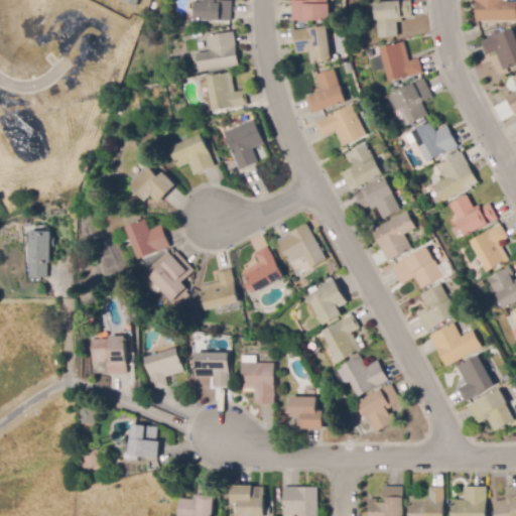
[(233,21),(197,20),(197,0),(218,0),(233,1),(233,21)]
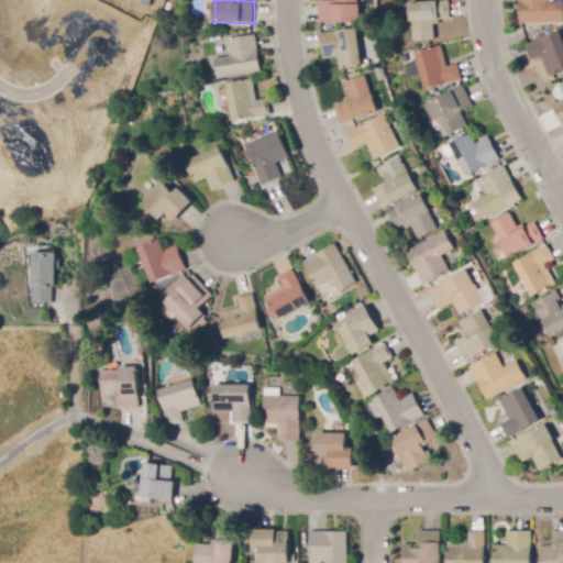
[(319,23),(319,1),(333,1),(333,0),(359,0),(359,4),(361,4),(361,23),(319,23)]
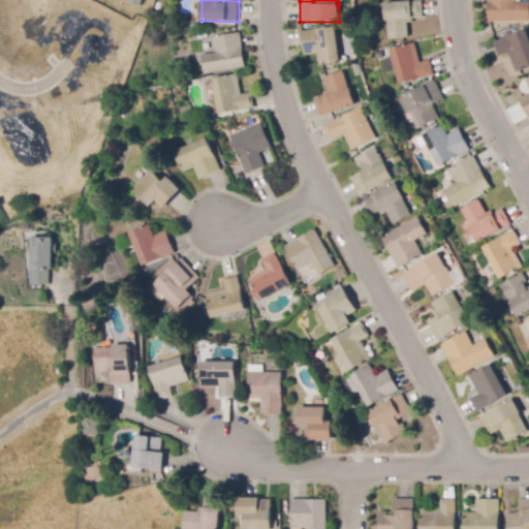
[(389,39),(384,3),(422,0),(424,18),(413,19),(413,23),(408,23),(409,37),(389,39)]
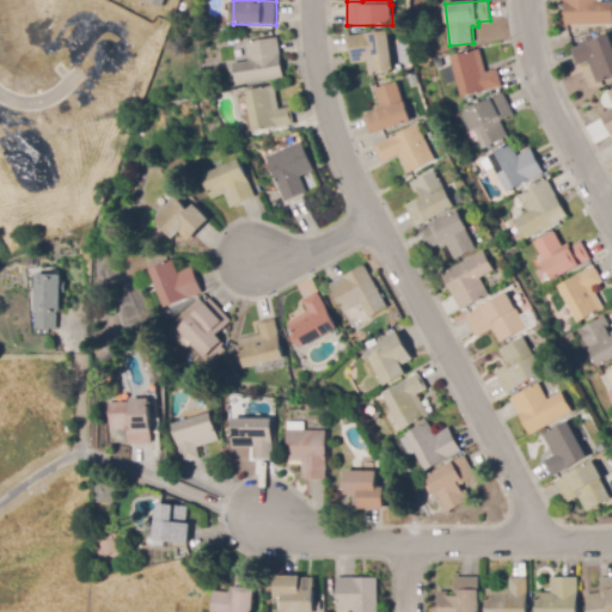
[(611,25),(565,25),(565,0),(598,0),(598,2),(611,2),(611,25)]
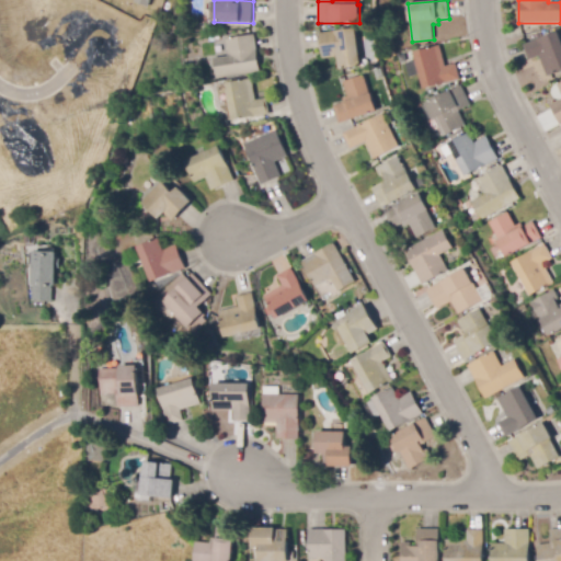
[(169,12),(163,10),(167,1),(172,3),(169,12)]
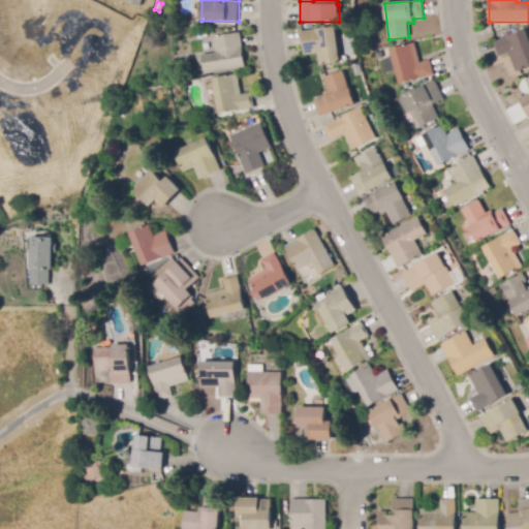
[(318,65),(317,54),(304,56),(302,31),(337,28),(341,63),(318,65)]
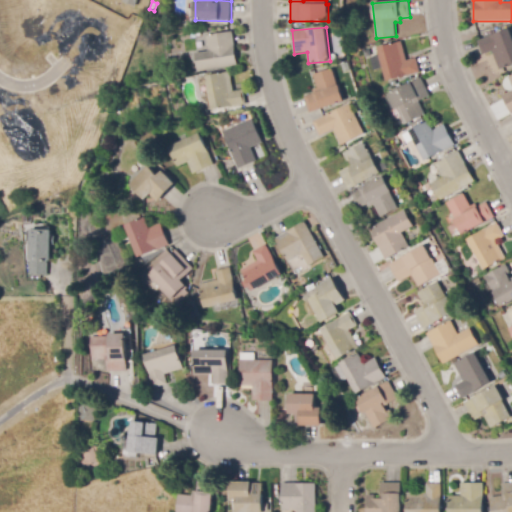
[(511,65),(500,70),(492,51),(483,55),(478,41),(510,29),(511,33),(511,65)]
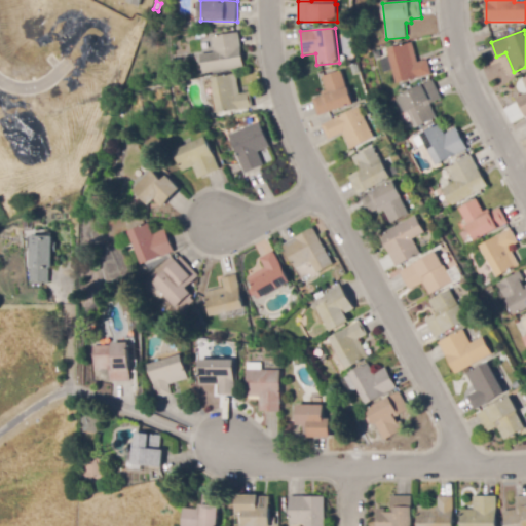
[(203,74),(200,54),(215,52),(212,37),(239,33),(245,68),(203,74)]
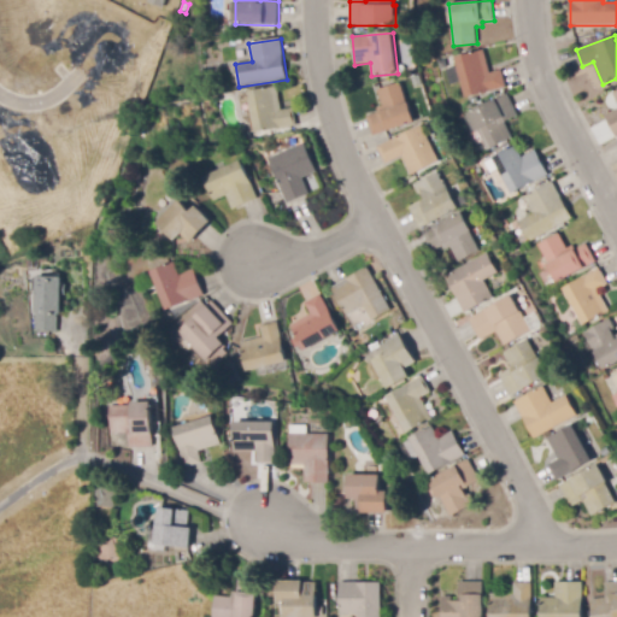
[(466,99),(456,58),(483,51),(491,74),(503,70),(506,87),(466,99)]
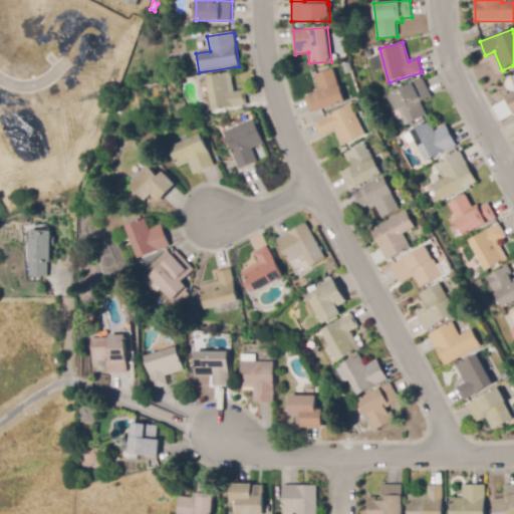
[(345,72),(343,64),(349,62),(352,70),(345,72)]
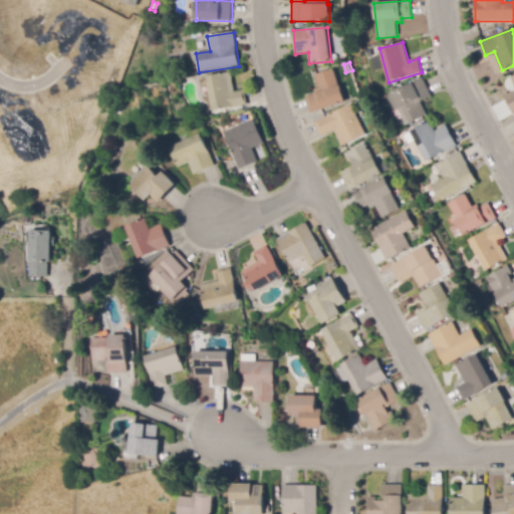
[(311,113),(305,97),(315,94),(314,90),(319,88),(315,75),(334,69),(340,87),(341,85),(346,102),(311,113)]
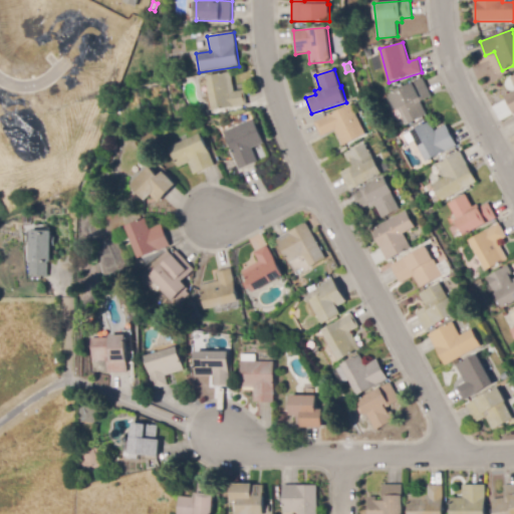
[(214,111),(209,84),(206,85),(205,77),(231,72),(235,91),(245,90),(247,105),(214,111)]
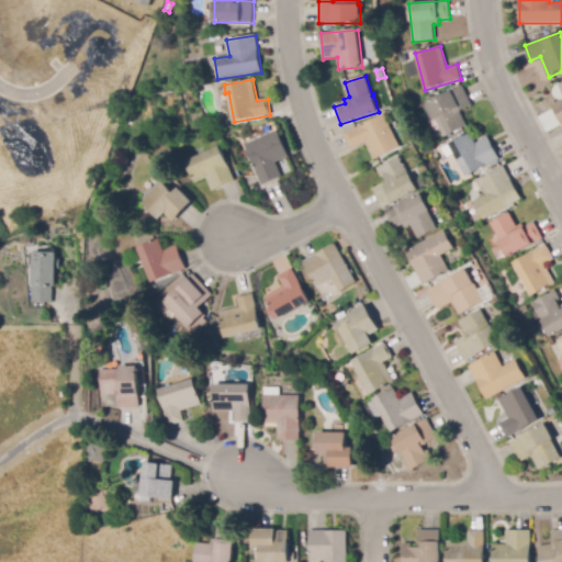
[(561,125),(552,105),(561,100),(561,92),(559,86),(561,83),(561,125)]
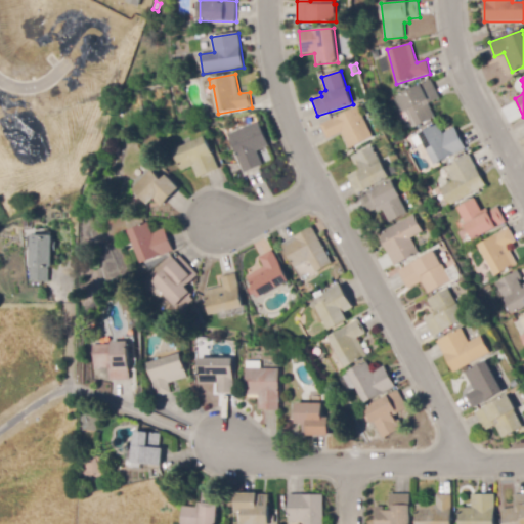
[(413,128),(398,97),(432,80),(440,98),(429,103),(436,118),(413,128)]
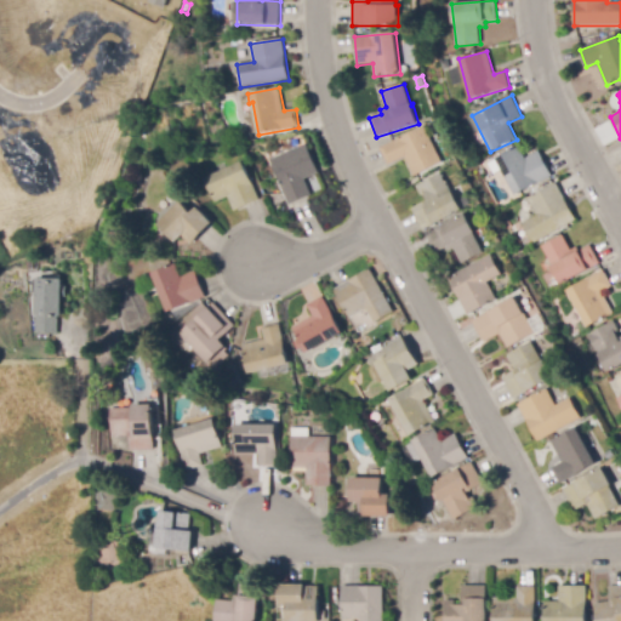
[(415,177),(405,158),(389,166),(381,148),(426,126),(443,163),(415,177)]
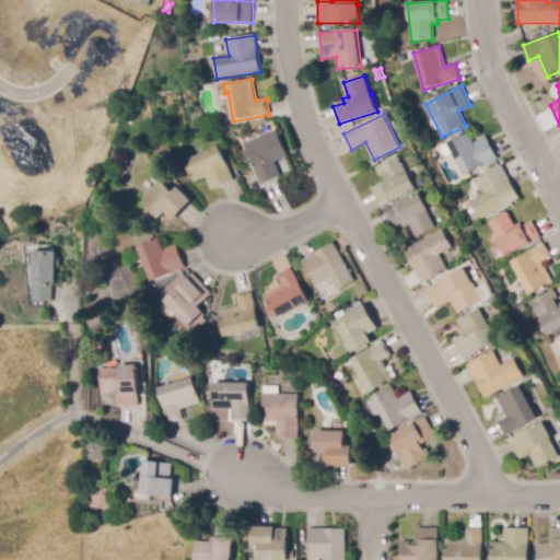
[(260,185),(244,144),(278,130),(289,155),(276,161),(281,176),(260,185)]
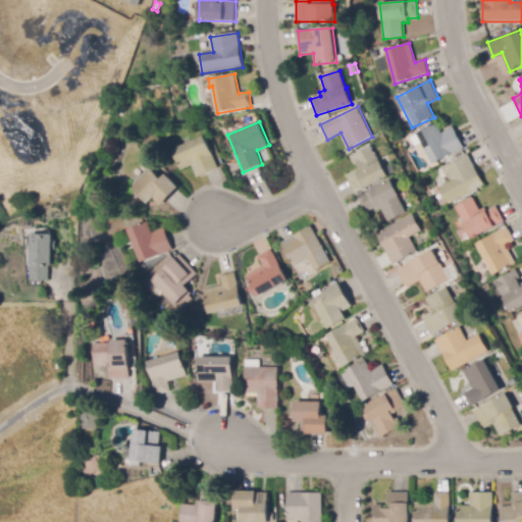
[(434,164),(417,134),(436,123),(442,133),(454,126),(465,148),(434,164)]
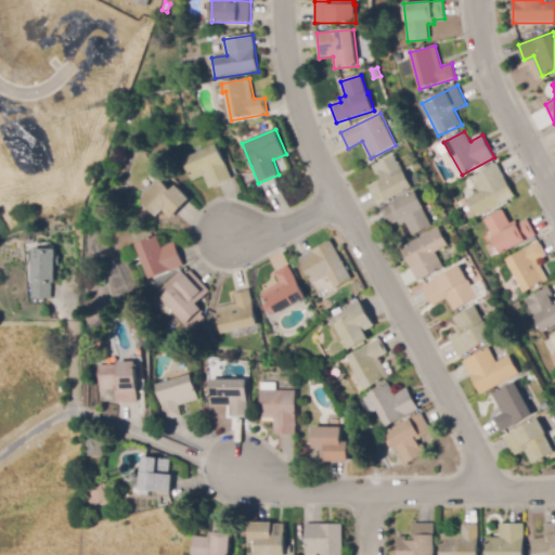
[(133,142),(131,133),(138,132),(140,141),(133,142)]
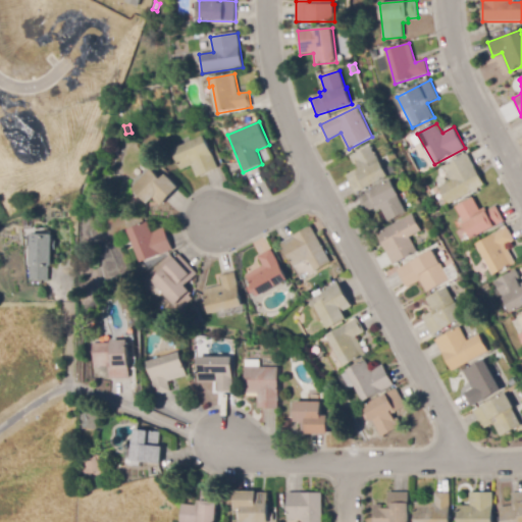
[(197,178),(192,165),(180,170),(172,150),(205,136),(219,168),(197,178)]
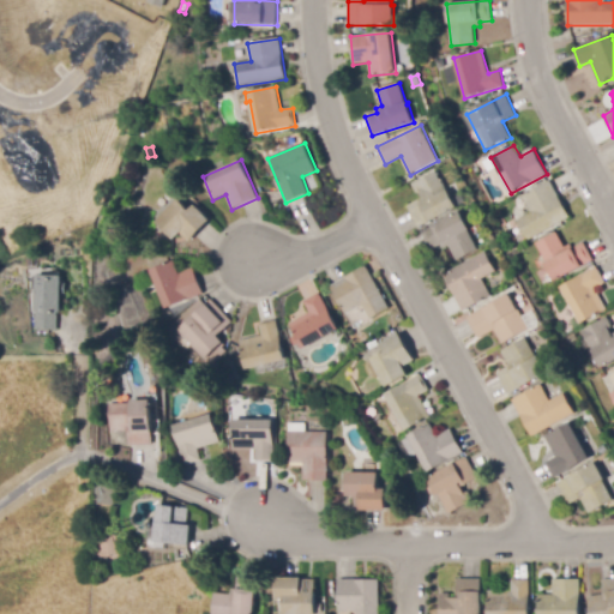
[(419,228),(408,206),(425,198),(421,192),(417,194),(413,184),(438,172),(447,192),(450,191),(458,209),(419,228)]
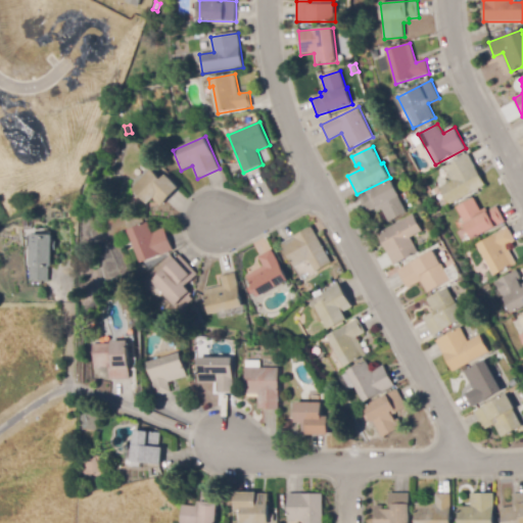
[(449,205),(439,187),(452,181),(444,168),(469,154),(486,185),(449,205)]
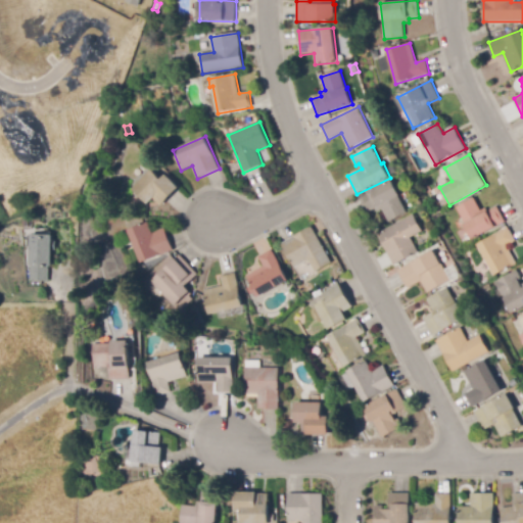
[(164,175),(157,168),(160,164),(168,172),(164,175)]
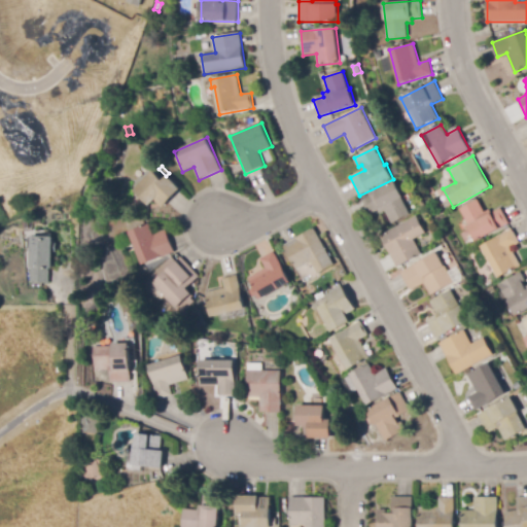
[(395,177),(391,170),(395,167),(399,174),(395,177)]
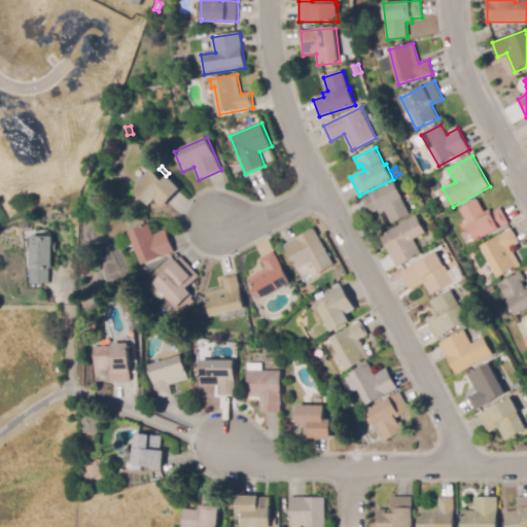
[(163,208),(154,200),(149,206),(134,190),(153,171),(163,181),(168,176),(181,189),(163,208)]
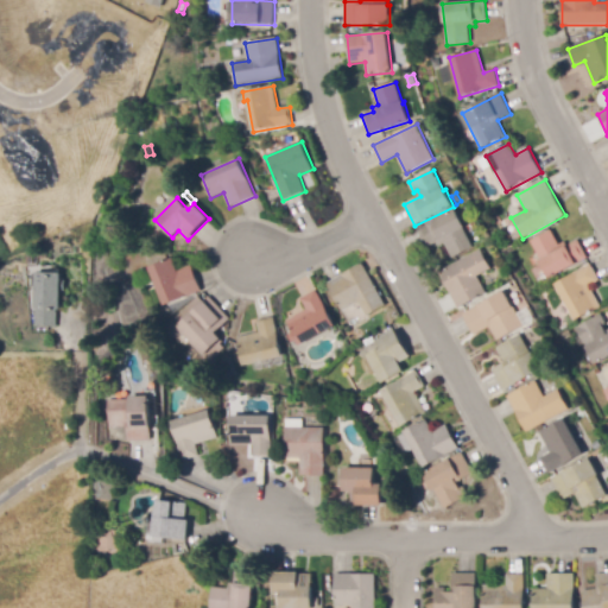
[(455,259),(445,244),(441,246),(438,242),(429,248),(418,230),(434,221),(435,223),(456,210),(467,227),(463,228),(475,246),(455,259)]
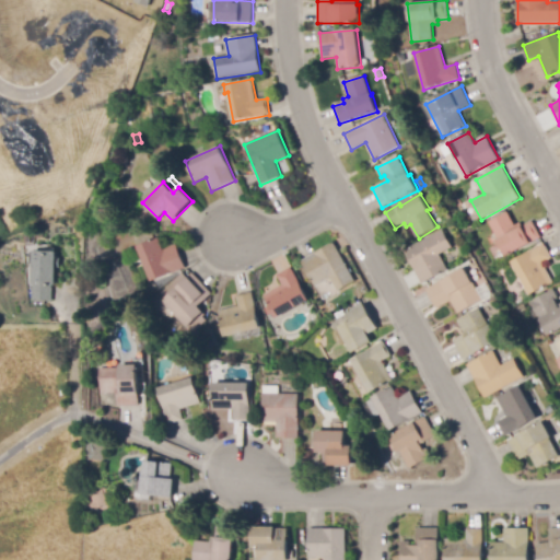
[(505,256),(489,222),(509,212),(515,225),(521,223),(523,226),(533,221),(541,238),(505,256)]
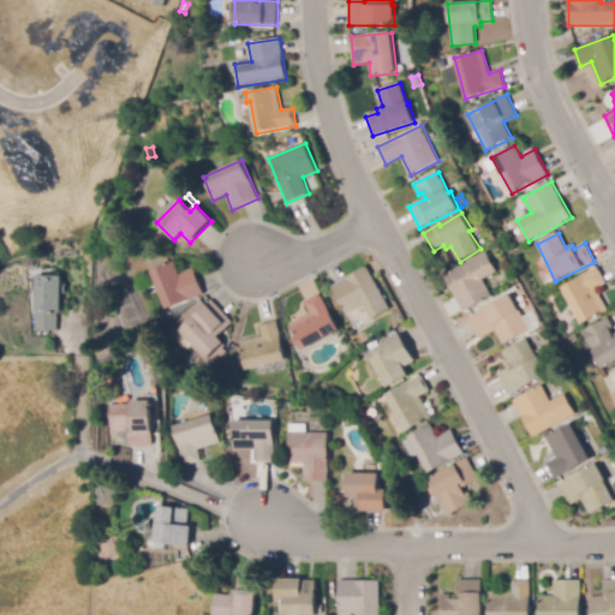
[(465,312),(445,275),(487,252),(499,272),(484,280),(493,297),(465,312)]
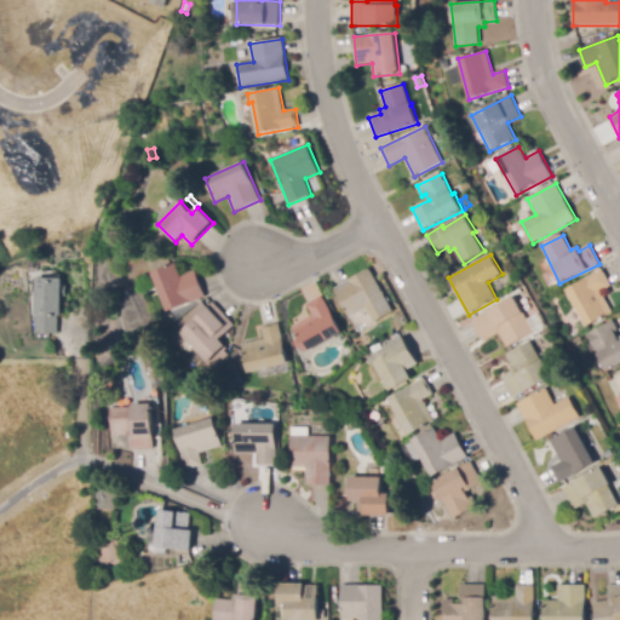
[(167,313),(151,273),(176,263),(182,277),(195,271),(206,297),(167,313)]
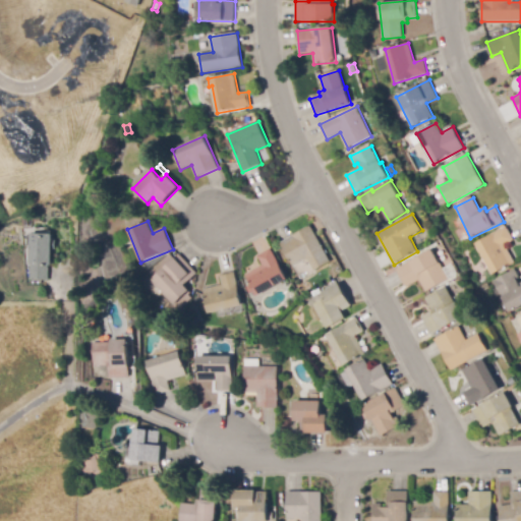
[(314,272),(307,259),(294,268),(280,243),(310,226),(332,262),(314,272)]
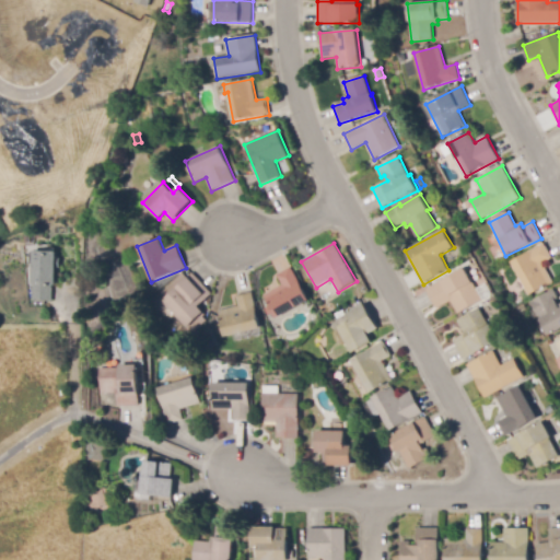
[(529,295),(512,263),(545,244),(552,258),(543,264),(553,282),(529,295)]
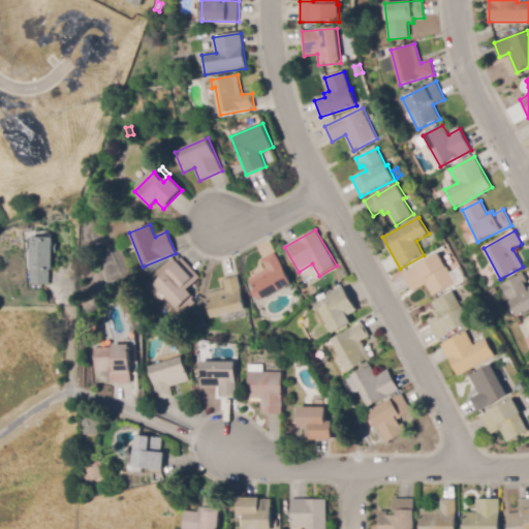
[(50,284),(30,284),(30,238),(54,238),(54,244),(57,244),(57,253),(54,253),(54,270),(50,270),(50,284)]
